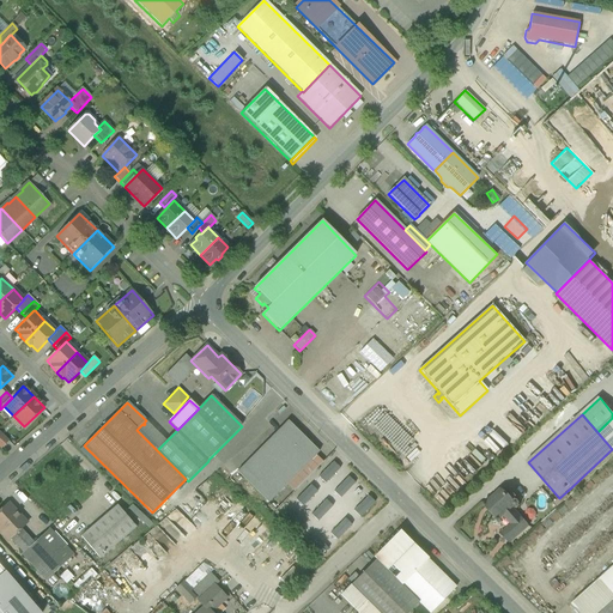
[(612,418),(598,432),(612,449),(612,418)]
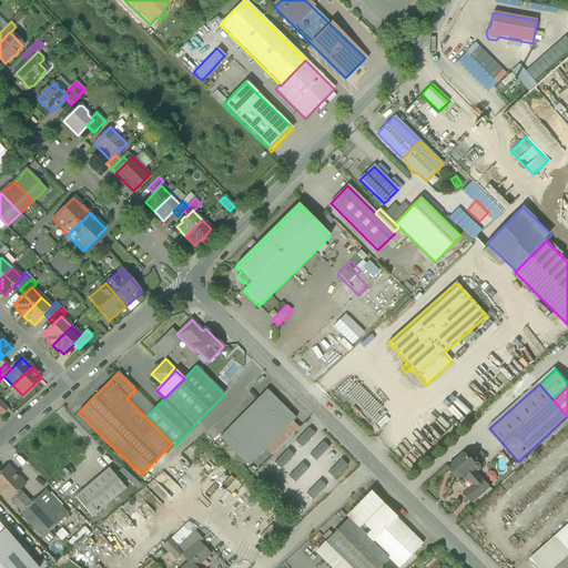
[(267,391),(220,438),(249,466),(295,419),(267,391)]
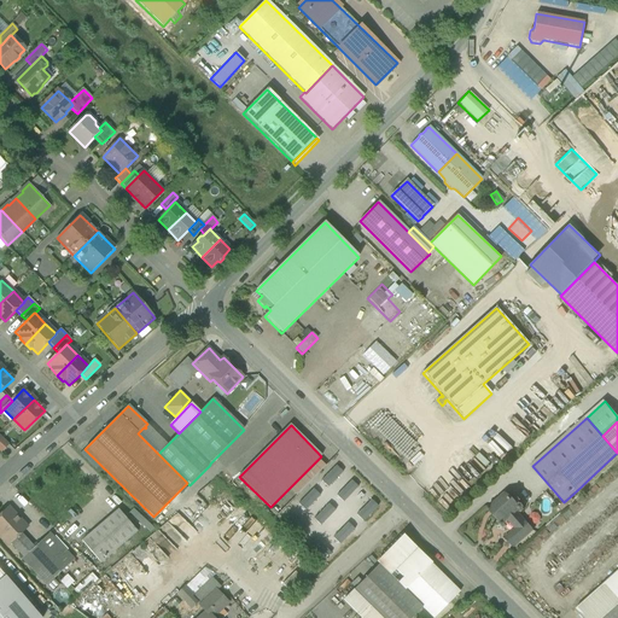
[(397,461),(402,456),(379,432),(374,437),(397,461)]
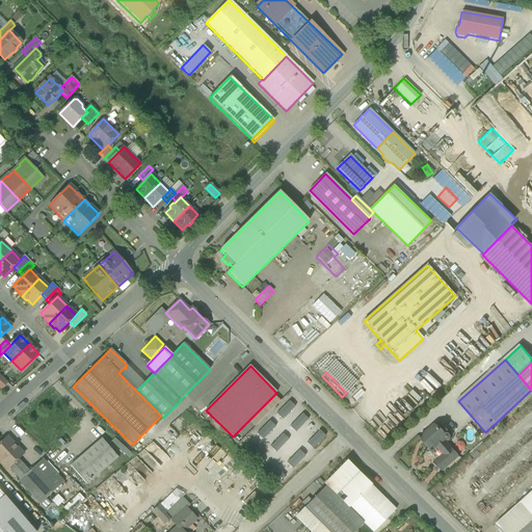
[(289,400),(275,414),(282,419),(295,405),(289,400)]
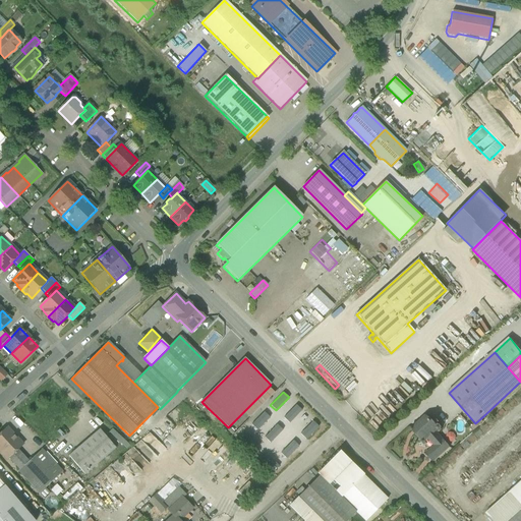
[(295,404),(283,417),(289,423),(301,410),(295,404)]
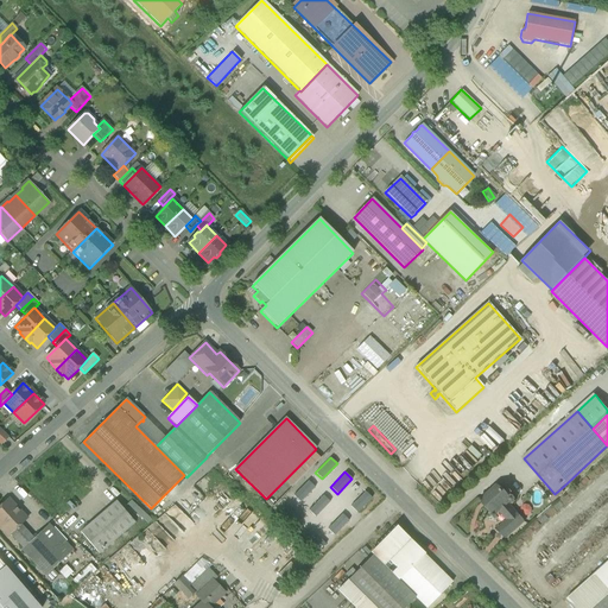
[(299,502),(315,487),(308,480),(293,495),(299,502)]
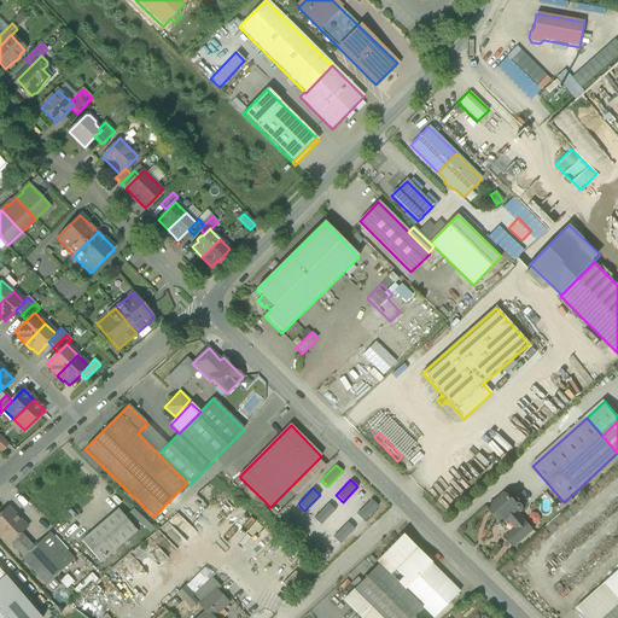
[(511,499),(507,494),(490,508),(489,507),(488,508),(488,509),(488,511),(489,511),(490,511),(501,523),(500,524),(501,525),(502,525),(503,525),(503,524),(503,523),(507,519),(517,512),(517,511),(518,512),(519,512),(520,513),(523,512),(524,511),(524,509),(524,508),(524,507),(523,506),(522,505),(520,505),(518,505),(517,506),(517,505),(522,501),(514,494),(511,499)]
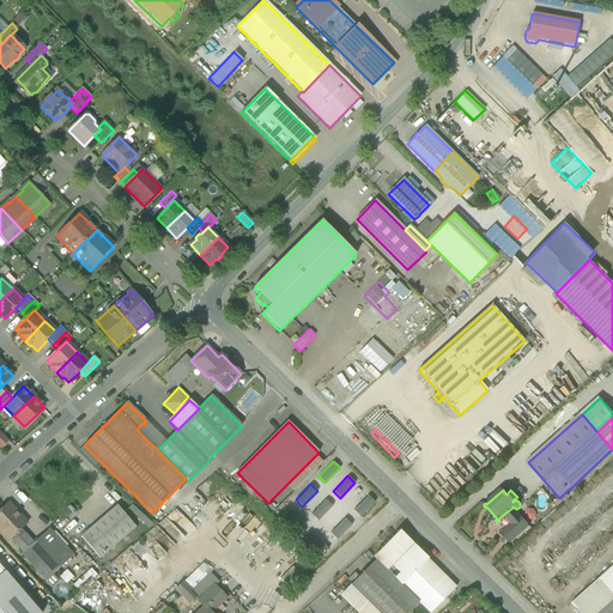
[(359,517),(375,503),(368,496),(352,510),(359,517)]
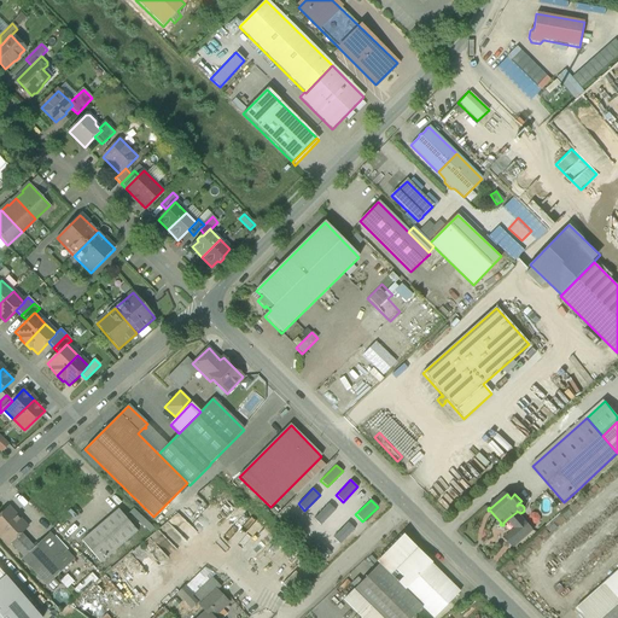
[(327,503),(313,519),(320,525),(334,509),(327,503)]
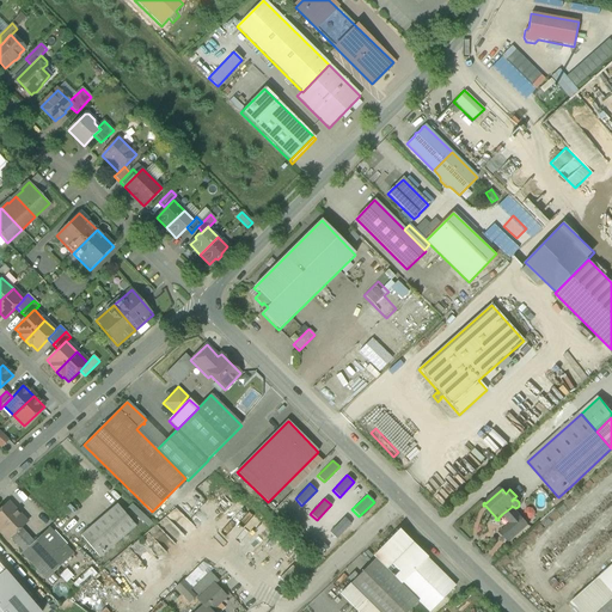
[(117,505),(81,536),(99,558),(135,527),(117,505)]
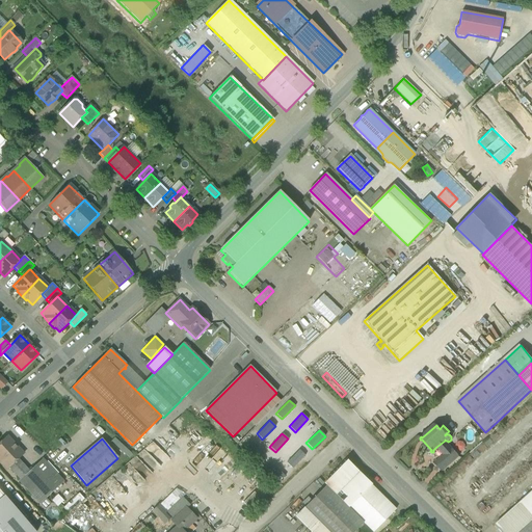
[(23,454),(9,440),(4,440),(0,443),(0,461),(7,470),(8,468),(18,459),(23,454)]
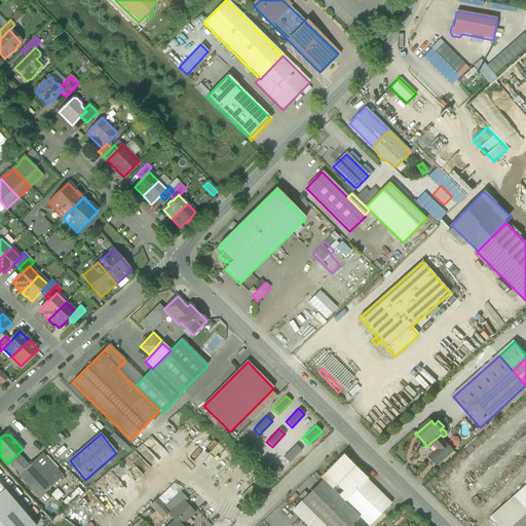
[(453,451),(440,436),(431,442),(440,450),(446,457),(453,451)]
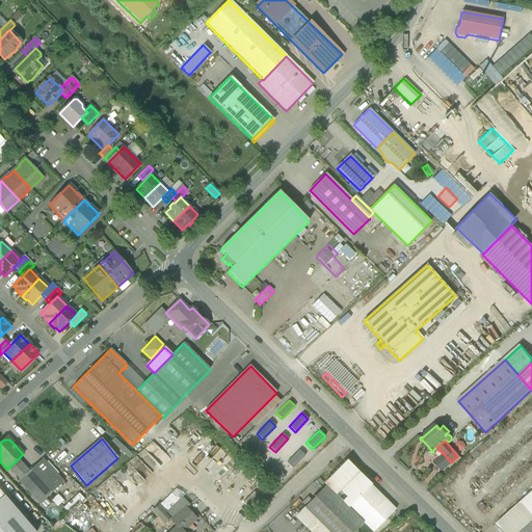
[(445,455),(435,463),(442,471),(451,462),(445,455)]
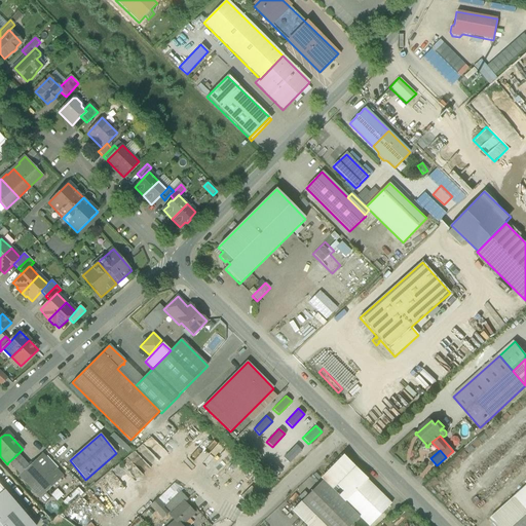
[(17,454),(8,462),(20,475),(29,466),(17,454)]
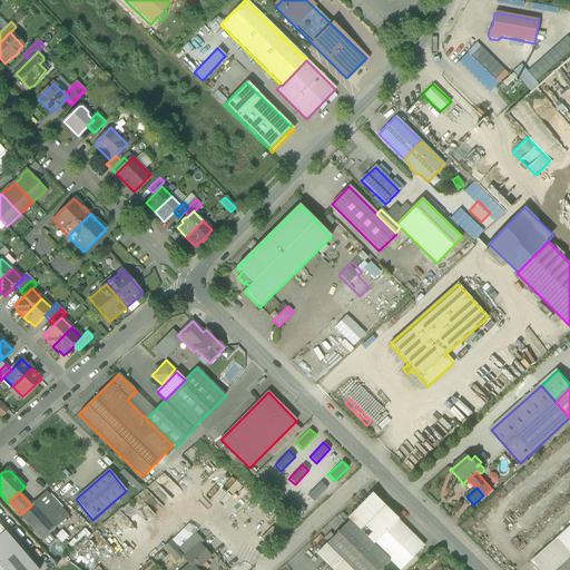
[(31,505),(21,514),(20,516),(42,540),(68,517),(46,492),(31,505)]
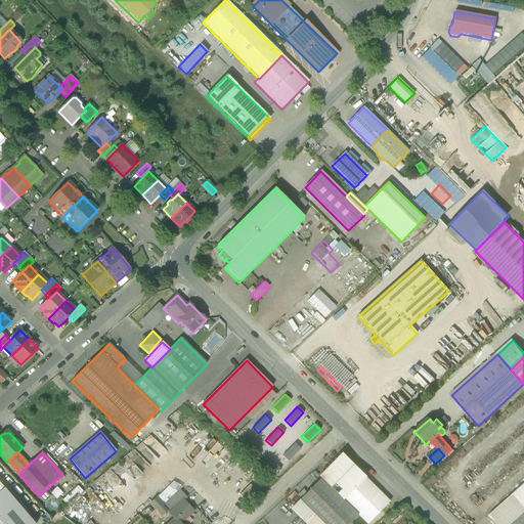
[(342,454),(319,477),(321,478),(321,479),(331,488),(353,466),(342,454)]
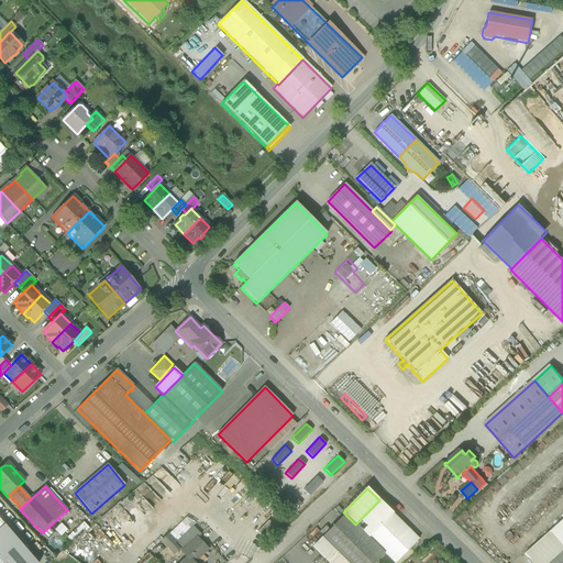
[(379,500),(355,525),(385,553),(390,548),(397,541),(408,530),(379,500)]
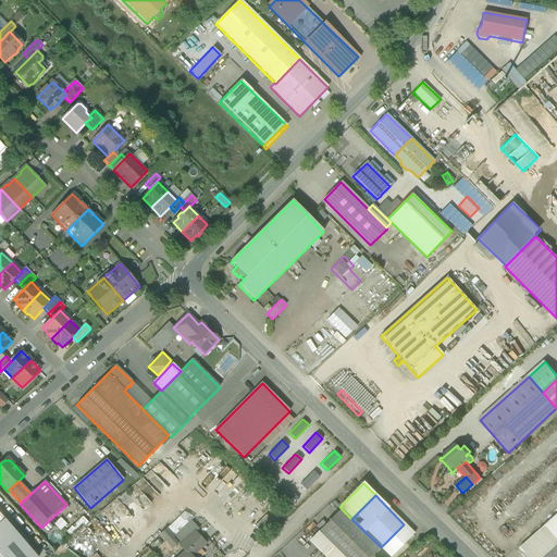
[(351,519),(342,509),(309,542),(324,556),(371,556),(381,547),(351,519)]
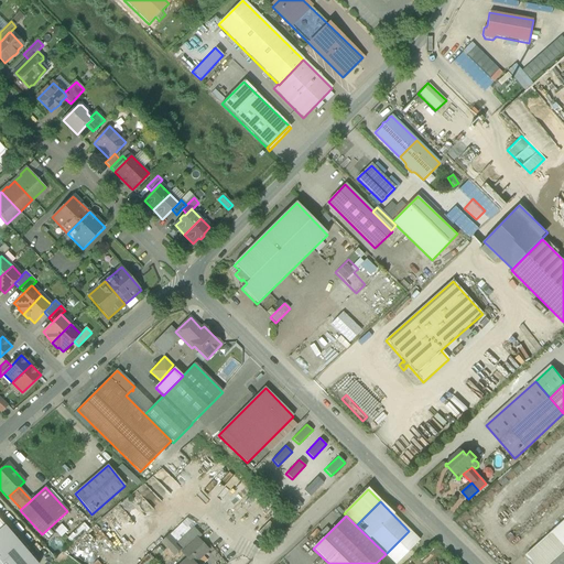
[(563,563),(563,522),(525,556),(531,563),(563,563)]
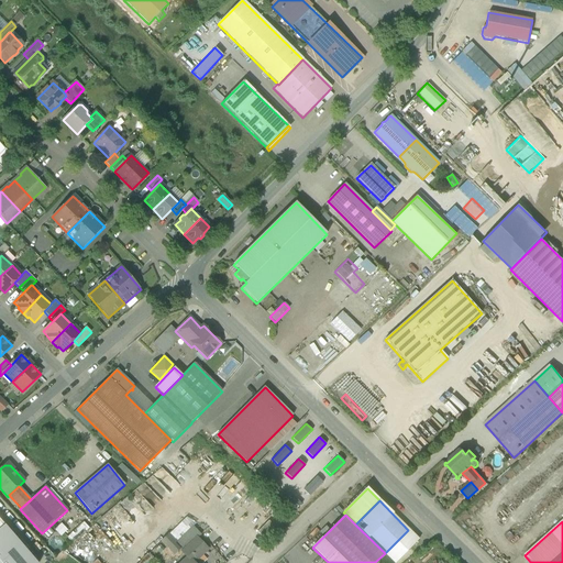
[(72,540),(87,527),(84,522),(68,536),(72,540)]
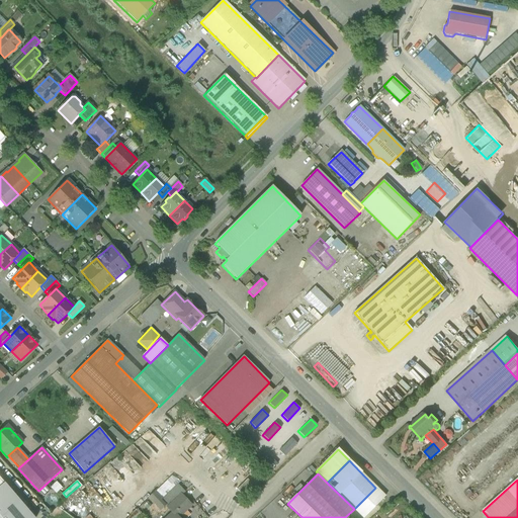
[(3,485),(0,487),(0,499),(9,492),(3,485)]
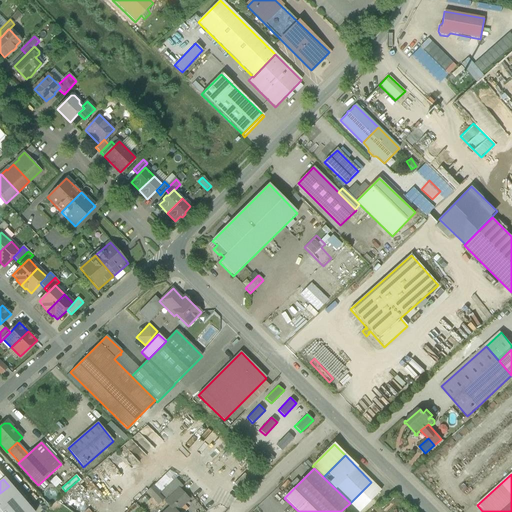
[(0,511),(31,511),(9,486),(0,493),(0,511)]
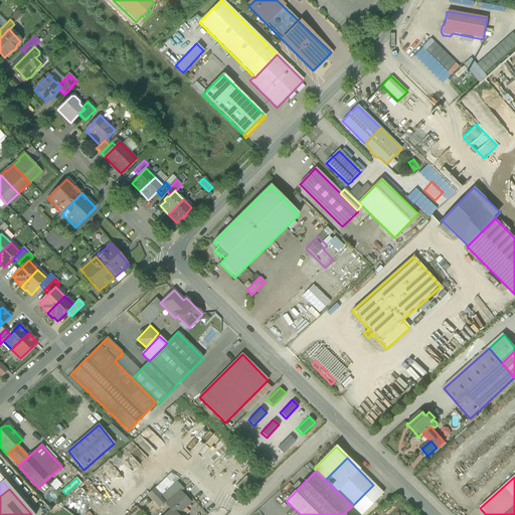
[(172,511),(167,514),(176,514),(189,503),(180,493),(167,505),(172,511)]
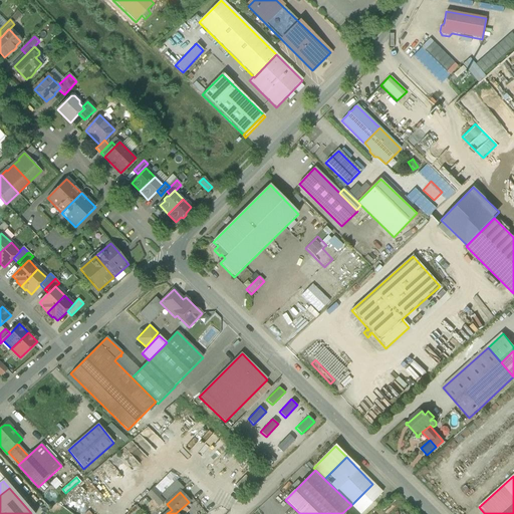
[(362,494),(356,500),(360,504),(365,498),(362,494)]
